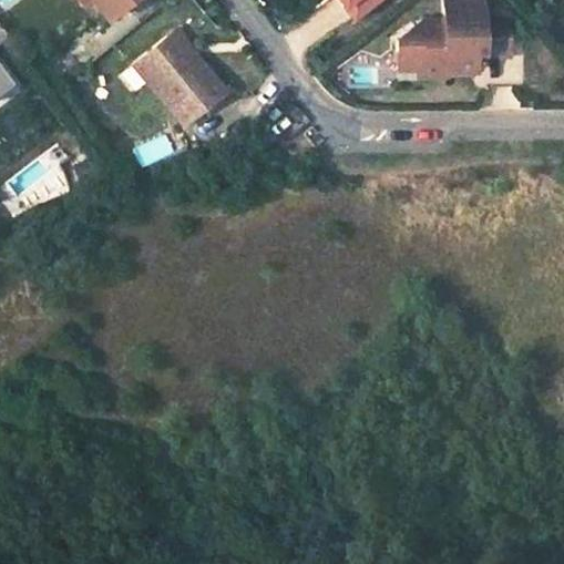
[(78,0),(88,11),(100,1),(120,24),(147,0),(78,0)]
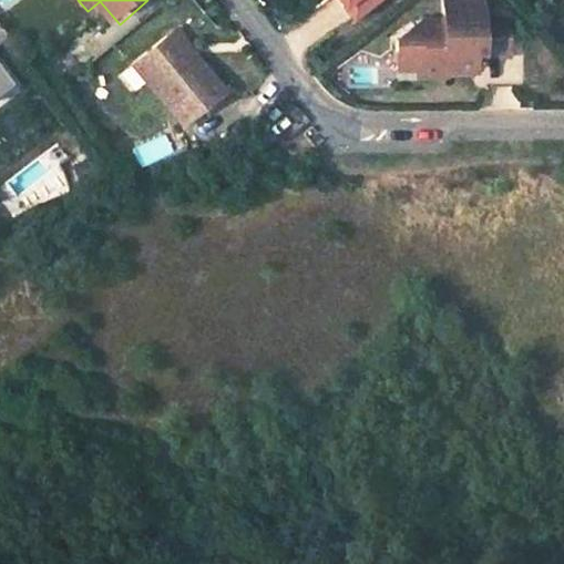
[(338,0),(352,18),(373,0),(338,0)]
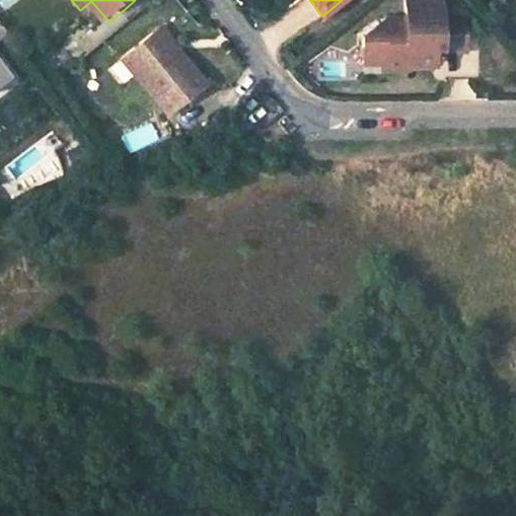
[(407,34),(363,35),(363,62),(389,61),(389,58),(408,58),(408,64),(434,63),(434,50),(465,50),(464,26),(456,17),(441,17),(441,0),(407,0),(407,16),(407,34)]
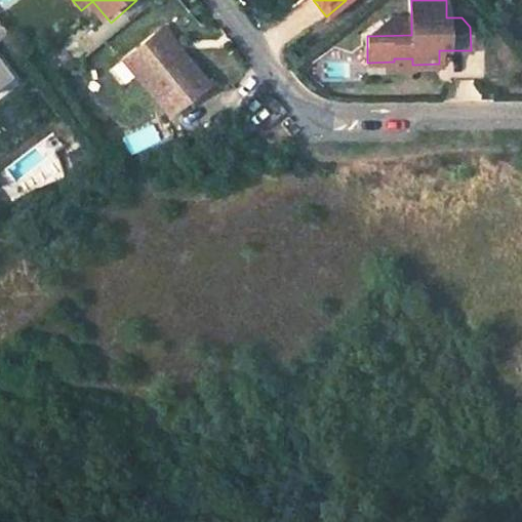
[(411,16),(394,16),(367,36),(411,35),(411,16)]
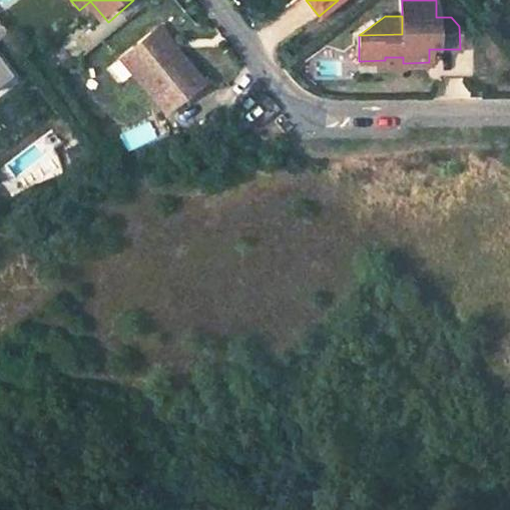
[(0,86),(15,76),(0,56),(0,48),(13,39),(0,22),(0,86)]
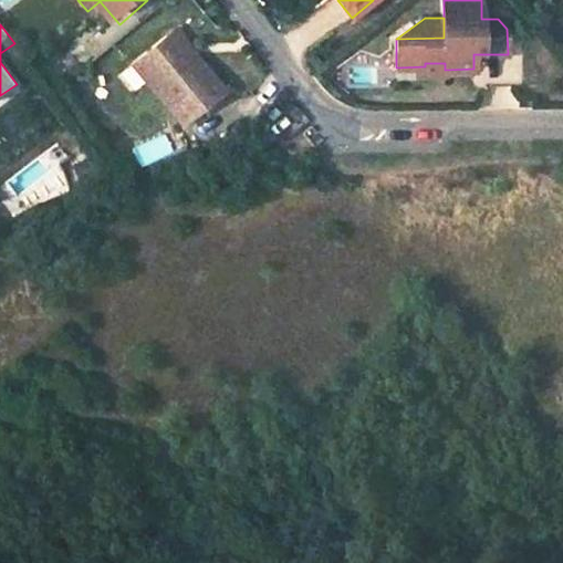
[(196,58),(175,31),(166,38),(188,64),(196,58)]
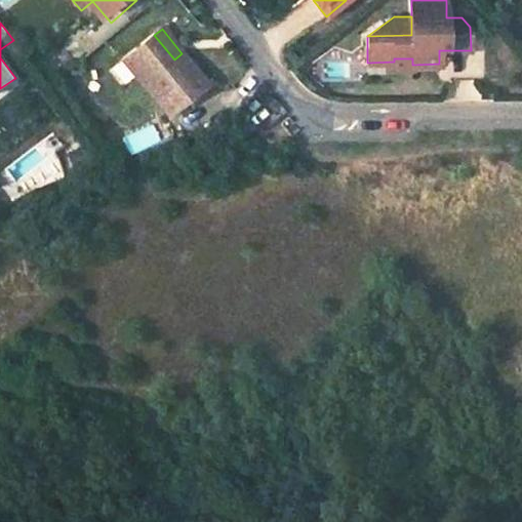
[(174,59),(154,35),(122,59),(168,117),(207,85),(182,53),(174,59)]
